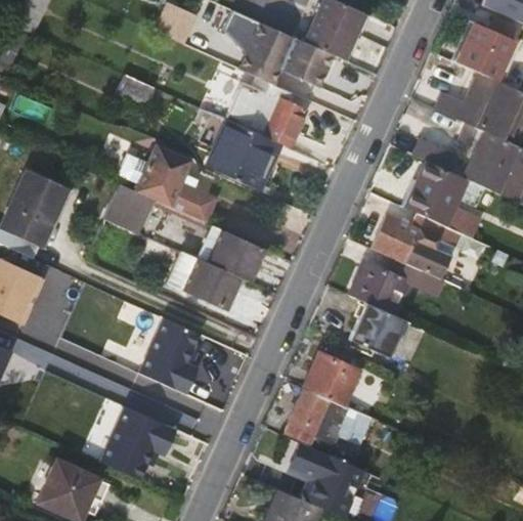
[(27,0),(22,13),(27,15),(33,0),(27,0)]
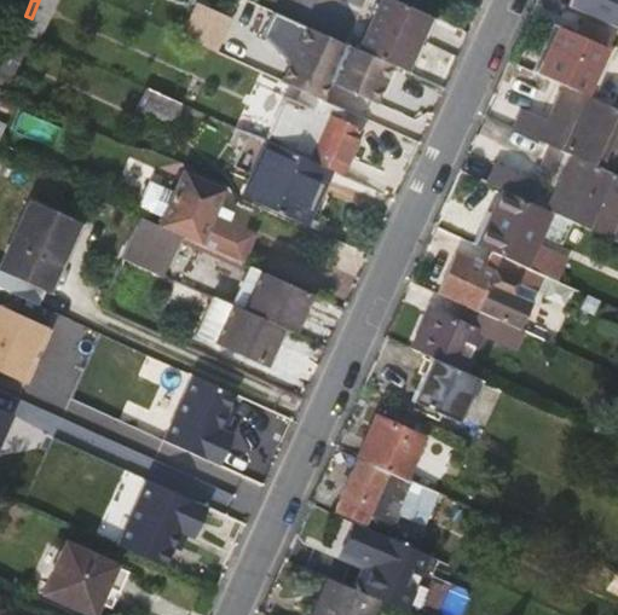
[(404,70),(431,15),(399,0),(382,0),(359,50),(393,65),(404,70)]
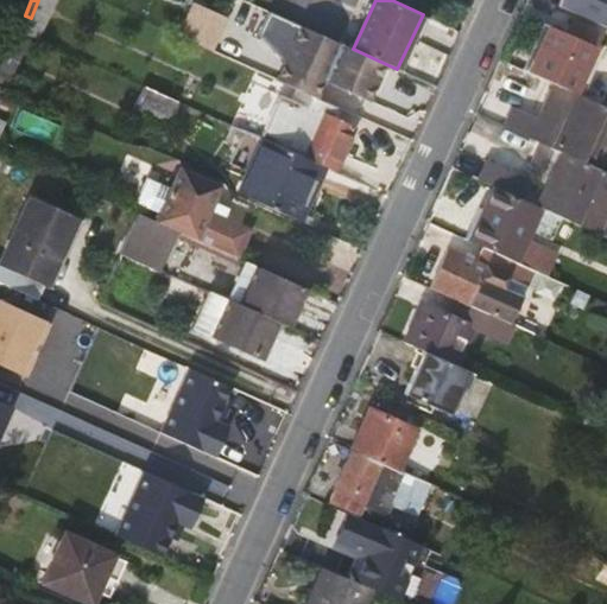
[(562,0),(561,5),(606,19),(606,0),(562,0)]
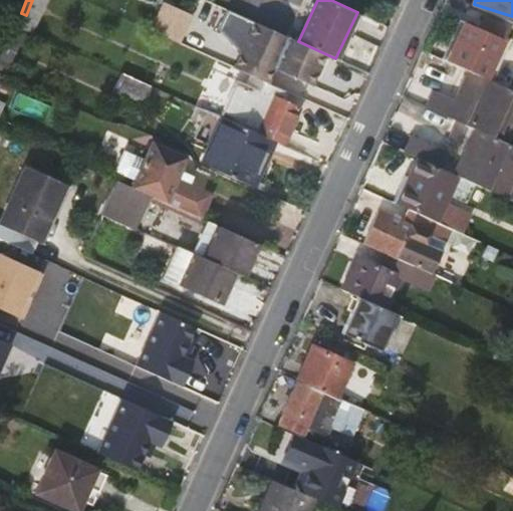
[(192,15),(165,4),(154,31),(181,42),(192,15)]
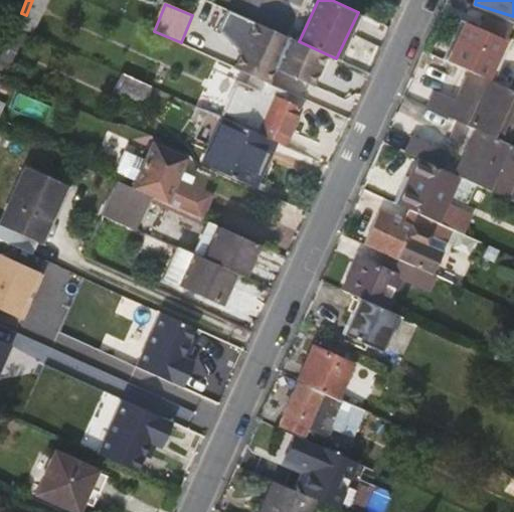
[(466,22),(449,60),(471,70),(476,73),(490,79),(507,41),(503,39),(509,27),(489,18),(484,30),(466,22)]
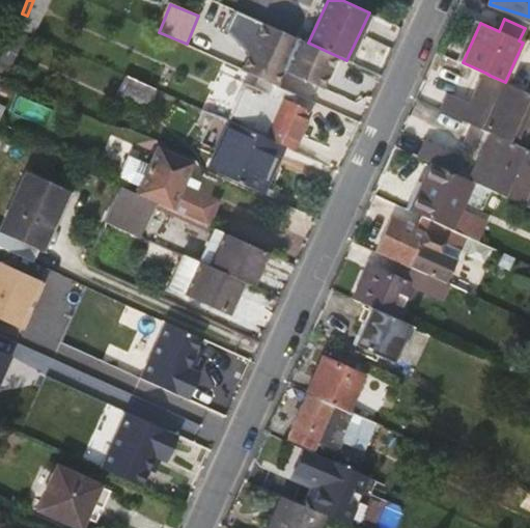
[(323,88),(337,56),(308,43),(262,22),(242,70),(271,82),(277,85),(283,70),(323,88)]
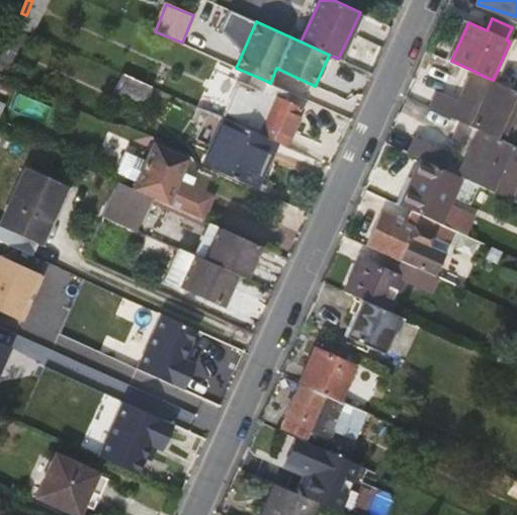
[(516,82),(516,50),(508,47),(498,75),(516,82)]
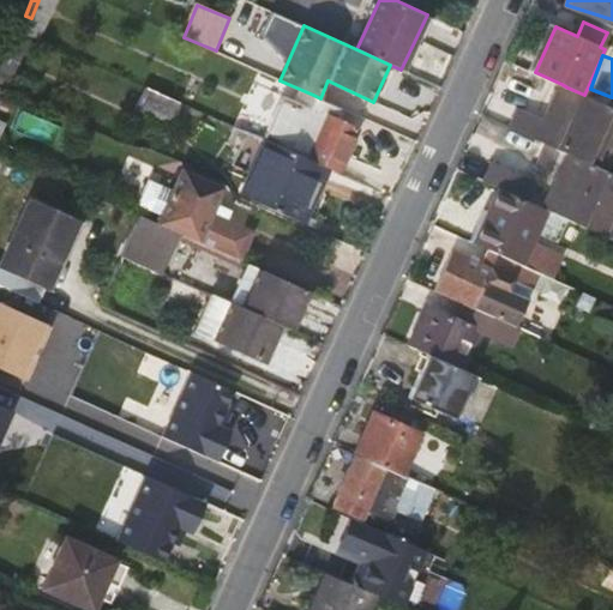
[(156,64),(146,85),(181,101),(192,79),(156,64)]
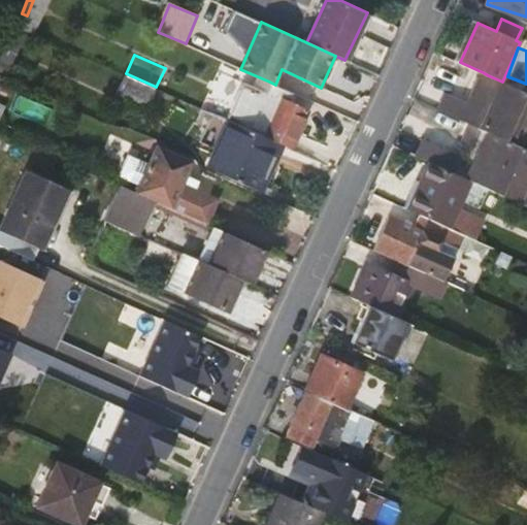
[(502,81),(488,75),(483,72),(468,104),(448,94),(440,108),(489,131),(506,139),(526,95),(526,93),(502,81)]
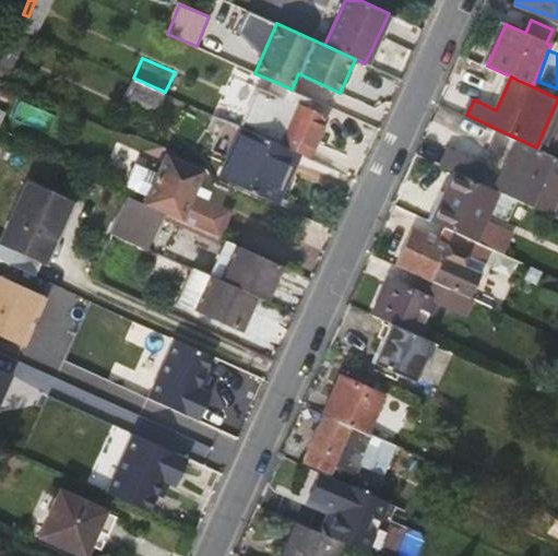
[(259,84),(242,120),(308,151),(324,115),(306,106),(309,98),(292,90),(285,86),(281,95),(259,84)]
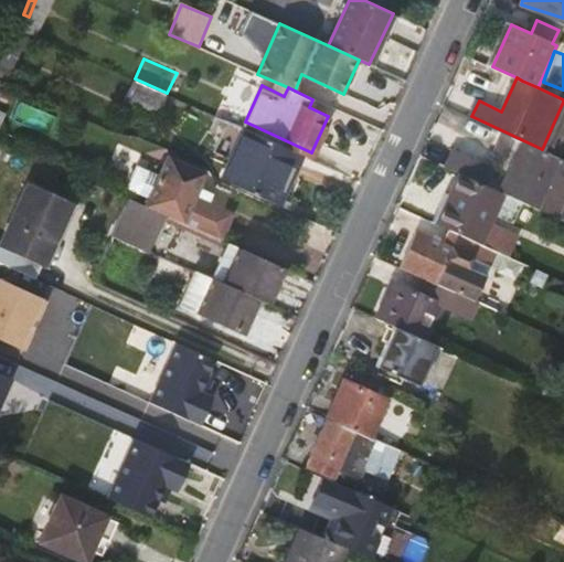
[(278,204),(301,152),(246,128),(223,179),(278,204)]
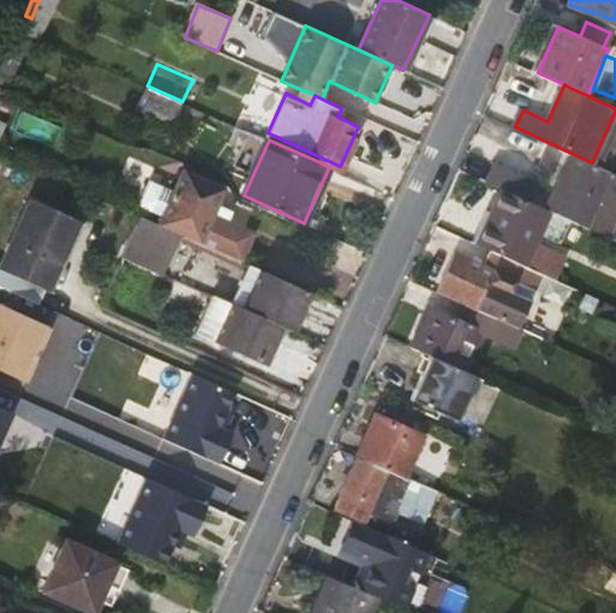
[(592,163),(572,153),(546,208),(549,210),(585,227),(610,171),(592,163)]
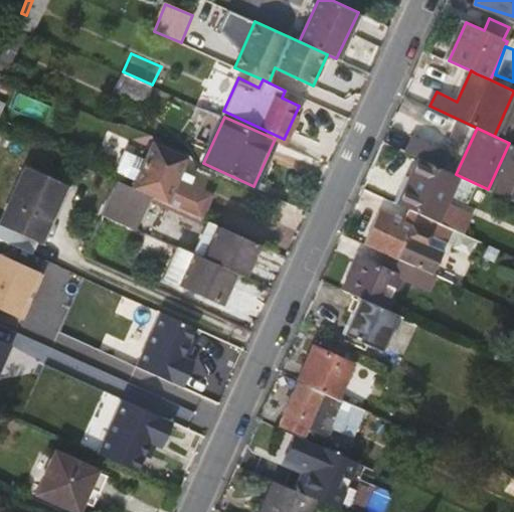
[(414,135),(406,152),(418,158),(430,163),(438,145),(414,135)]
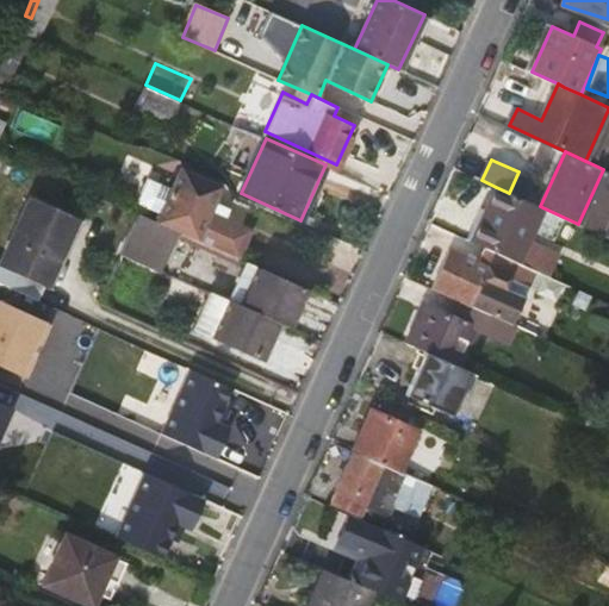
[(224,186),(184,167),(159,222),(176,229),(240,257),(252,232),(212,213),(224,186)]
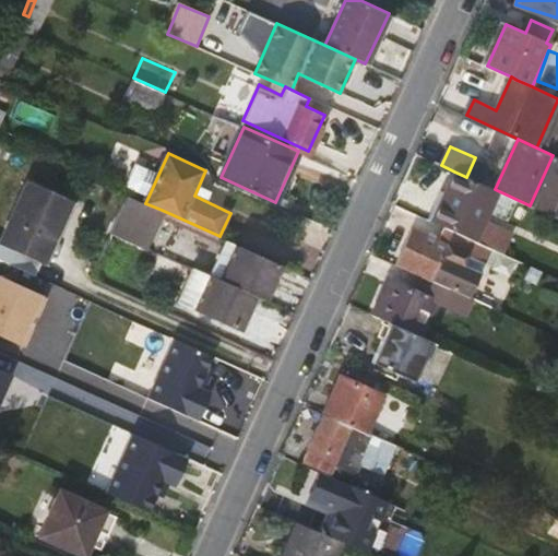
[(447,227),(474,239),(497,190),(495,189),(466,177),(454,172),(431,221),(447,227)]
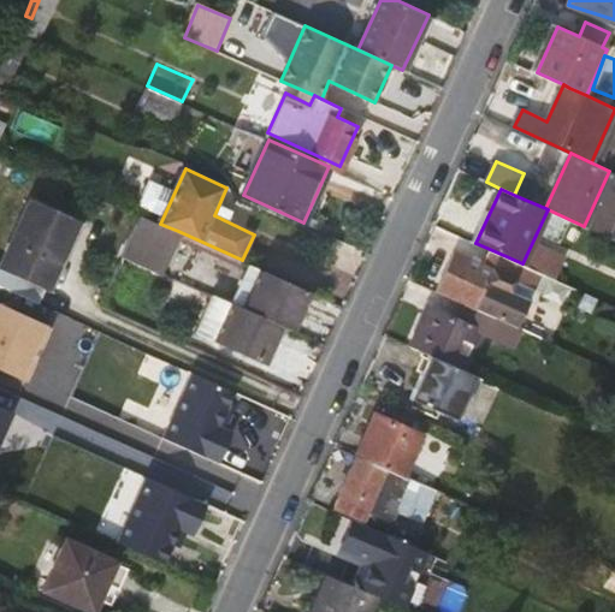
[(0,283),(37,299),(43,284),(47,285),(77,217),(30,196),(0,259),(0,283)]
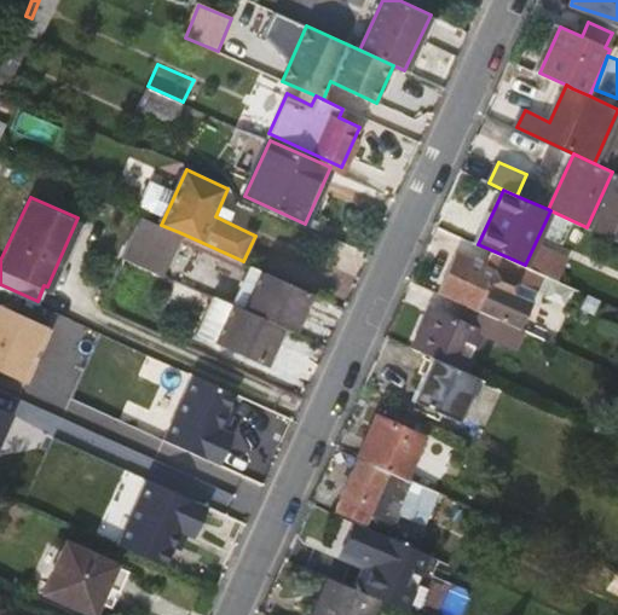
[(161,225),(142,215),(132,237),(168,254),(179,232),(161,225)]
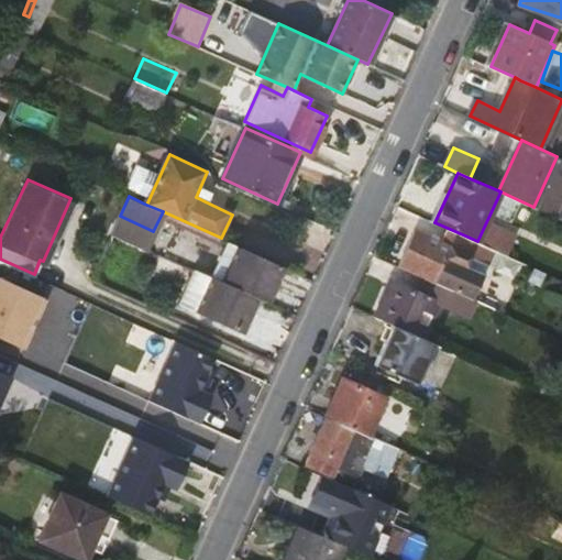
[(503,270),(509,255),(477,241),(450,229),(442,243),(416,230),(399,261),(436,280),(436,283),(471,298),(481,275),(445,260),(452,246),(503,270)]
